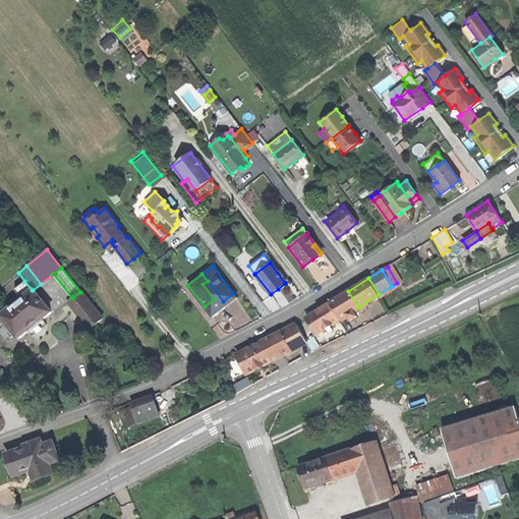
[(14,289),(21,298),(32,290),(24,281),(14,289)]
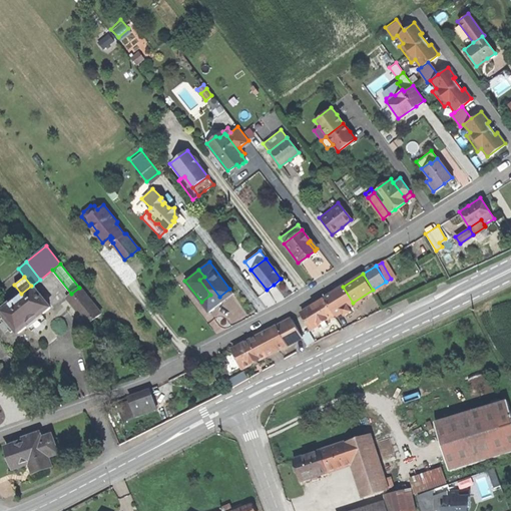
[(215,305),(221,301),(219,297),(204,277),(199,280),(210,295),(201,302),(207,311),(215,305)]
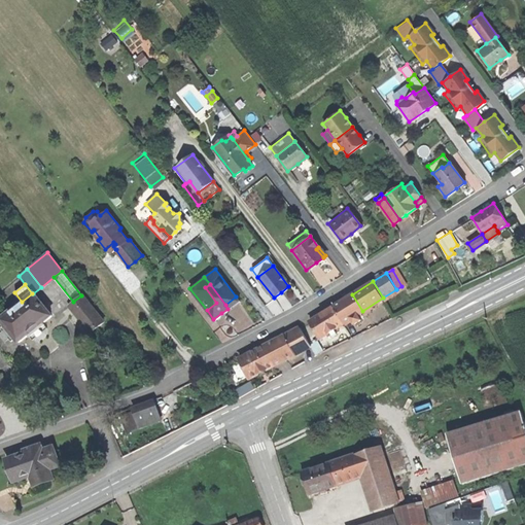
[(22,302),(0,318),(0,320),(2,323),(0,325),(0,329),(8,340),(13,337),(18,342),(27,335),(31,340),(38,334),(45,327),(41,322),(50,315),(33,293),(32,293),(22,302)]
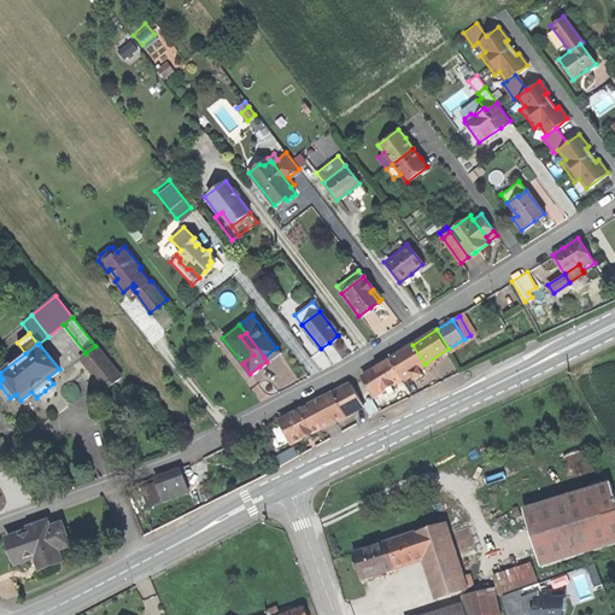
[(413,345),(390,358),(402,378),(411,372),(419,368),(425,364),(413,345)]
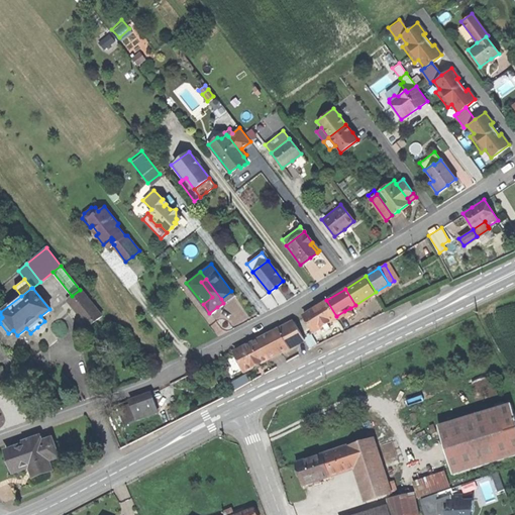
[(68,299),(88,324),(101,315),(80,290),(72,296),(68,299)]
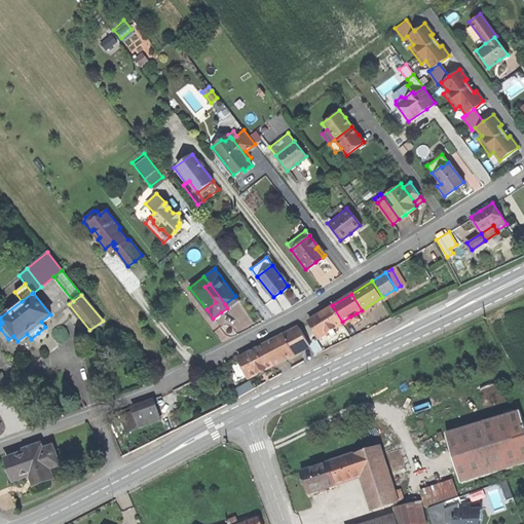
[(238,300),(235,296),(225,304),(227,308),(238,300)]
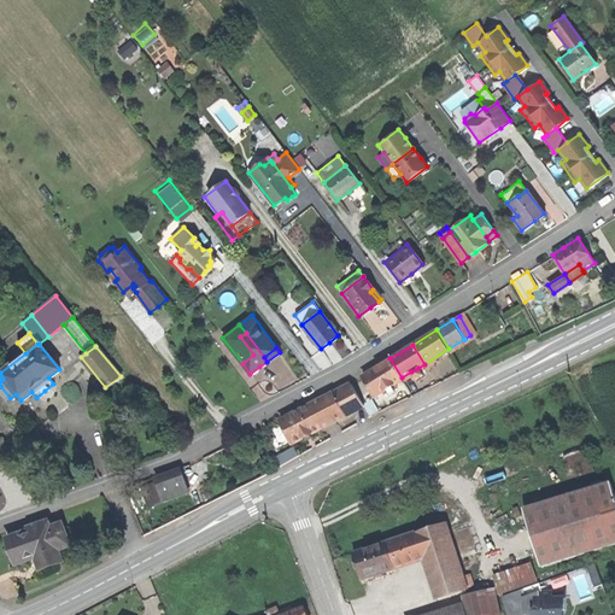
[(103,390),(105,387),(81,357),(78,358),(103,390)]
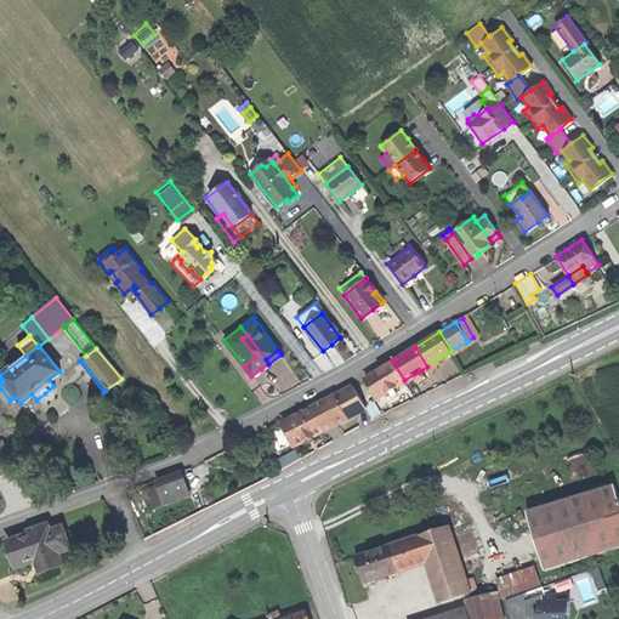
[(365,378),(378,397),(391,388),(404,380),(392,361),(365,378)]
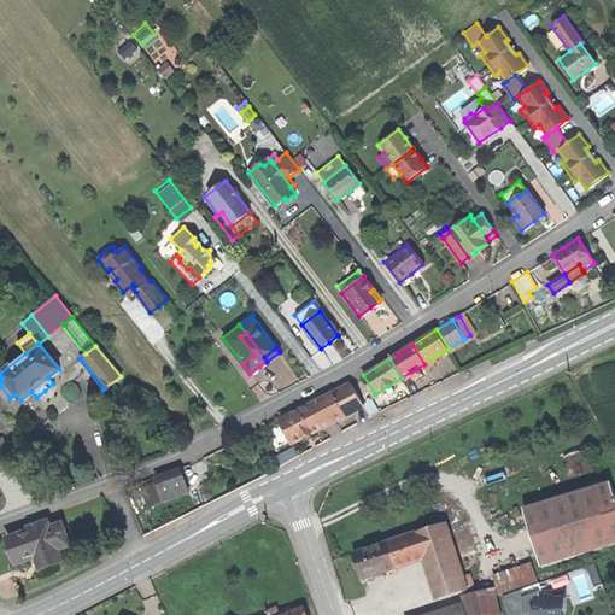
[(422,373),(419,368),(411,372),(415,378),(422,373)]
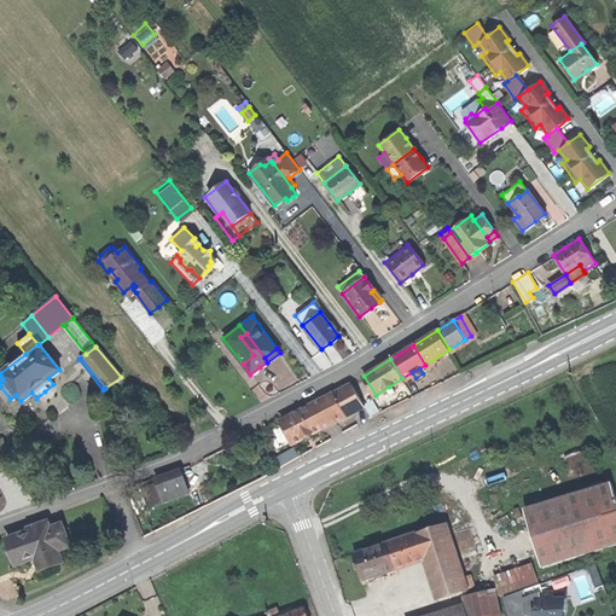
[(352,383),(332,393),(344,414),(364,405),(352,383)]
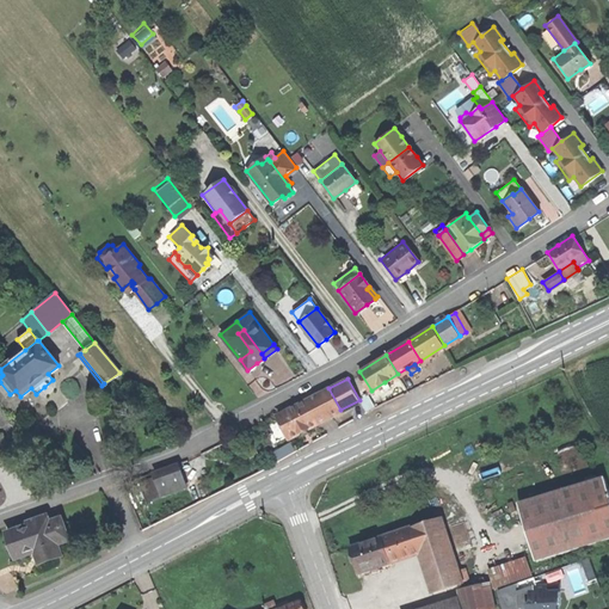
[(277,416),(289,437),(321,420),(340,410),(328,388),(288,410),(277,416)]
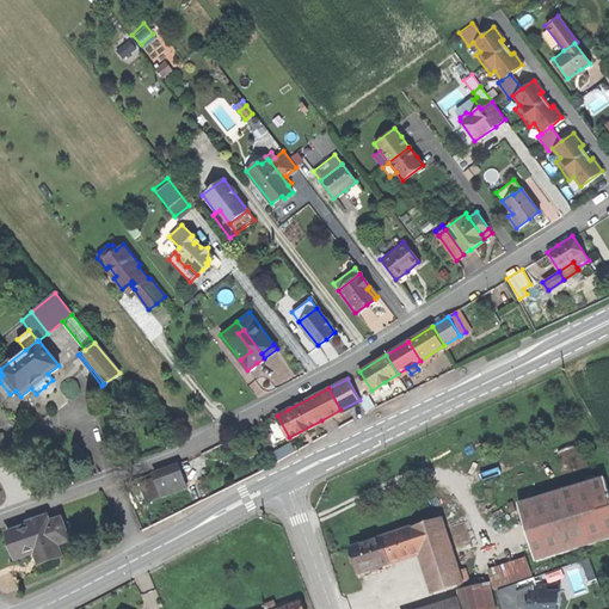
[(153,477),(158,487),(182,479),(176,462),(152,471),(153,477)]
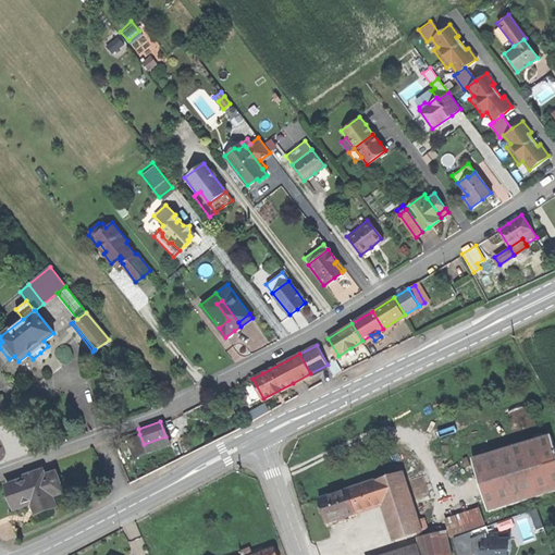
[(470,456),(486,508),(554,486),(554,453),(549,432),(470,456)]
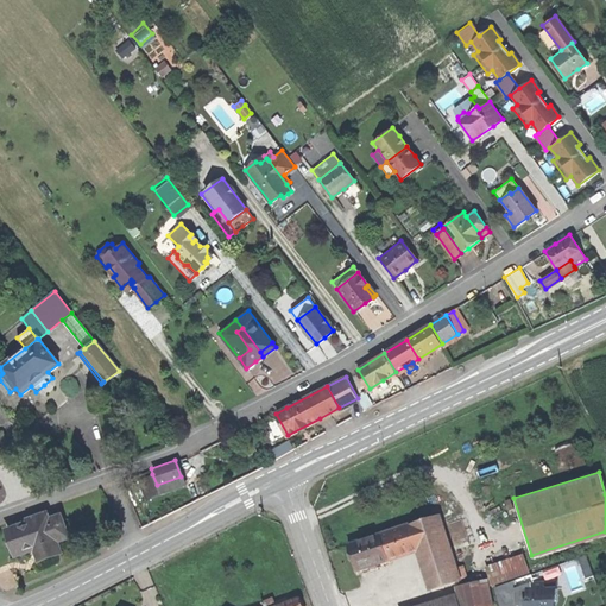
[(157,485),(152,474),(139,479),(145,498),(159,493),(157,485)]
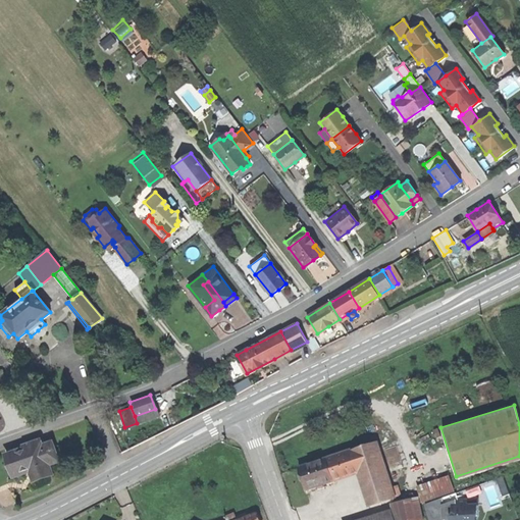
[(157,416),(155,409),(135,416),(137,423),(157,416)]
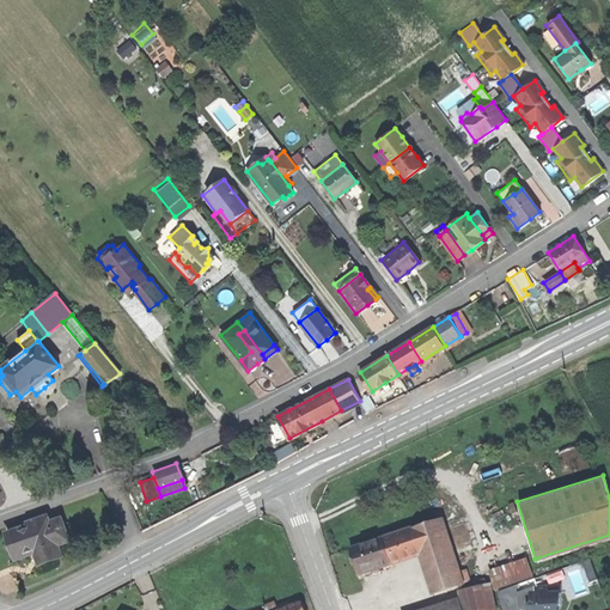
[(23,528),(7,534),(16,559),(36,551),(41,562),(62,554),(58,542),(67,538),(60,518),(47,522),(46,516),(35,519),(36,523),(23,528)]
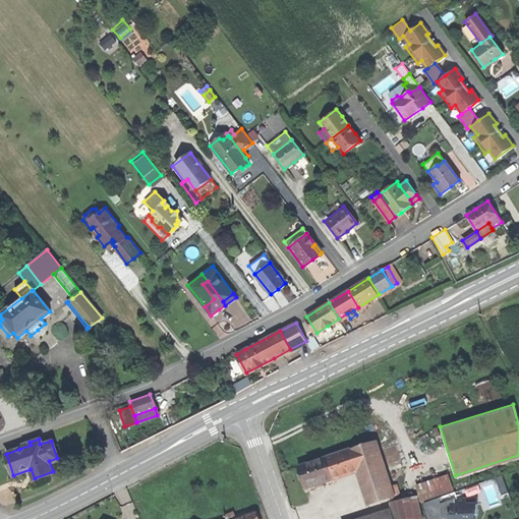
[(357,469),(368,503),(392,496),(392,494),(389,483),(375,440),(350,447),(357,469)]
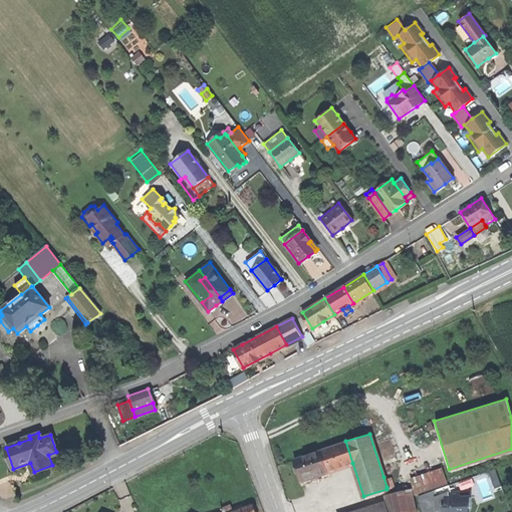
[(299,480),(352,463),(345,441),(292,458),(296,469),(299,480)]
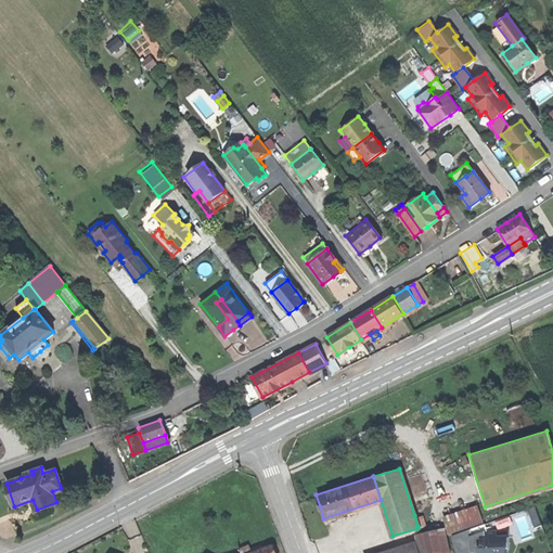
[(441,516),(447,532),(480,521),(475,504),(441,516)]
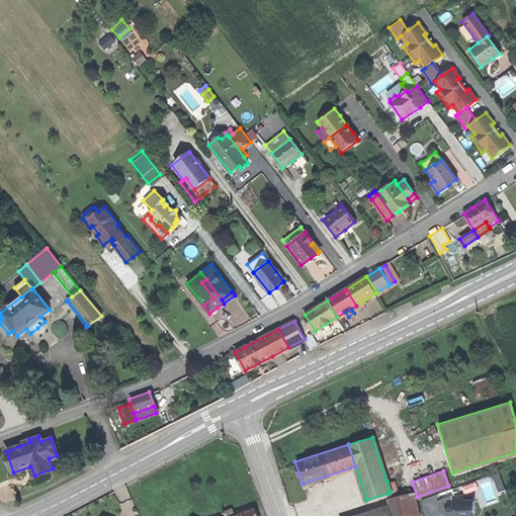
[(392,479),(387,481),(390,491),(396,489),(392,479)]
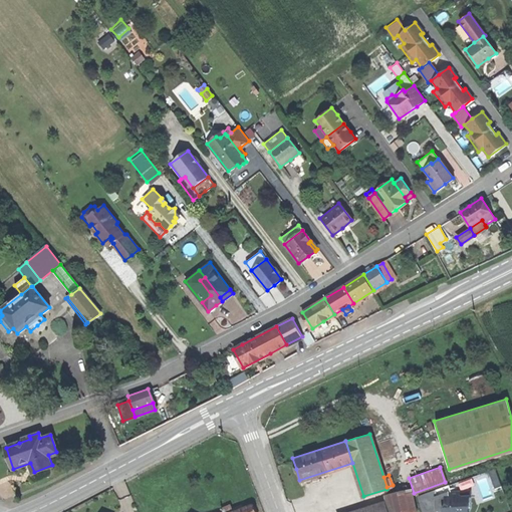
[(449,490),(448,483),(417,494),(422,511),(423,511),(436,509),(435,496),(449,490)]
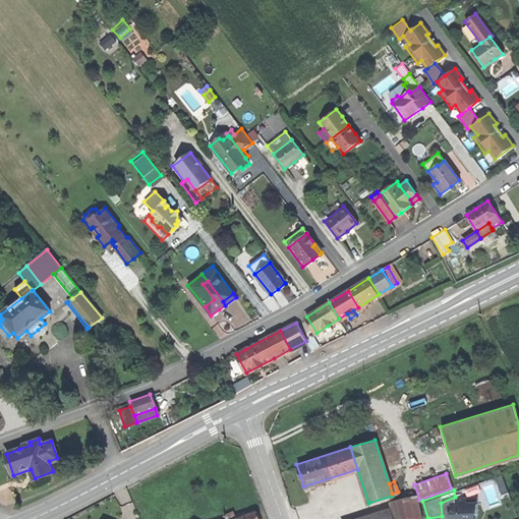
[(415,495),(391,500),(394,518),(419,518),(420,518),(415,495)]
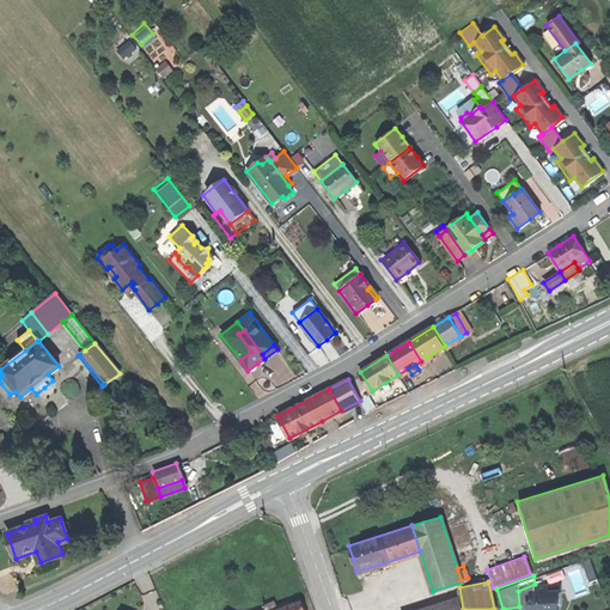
[(519,607),(528,607),(531,603),(530,591),(535,591),(535,584),(518,591),(519,607)]
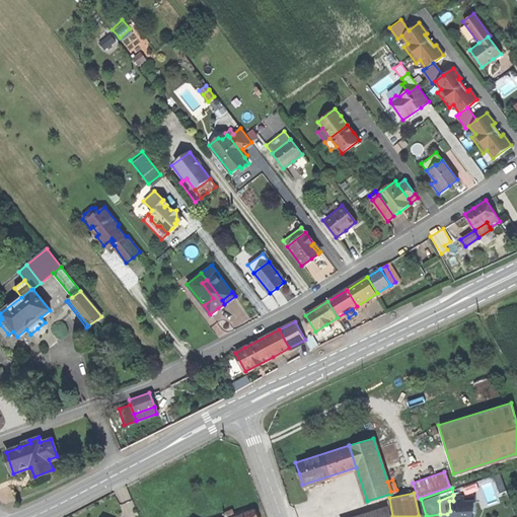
[(463,495),(453,495),(453,501),(449,501),(450,511),(447,514),(447,516),(472,516),(472,510),(474,510),(473,500),(464,501),(463,495)]
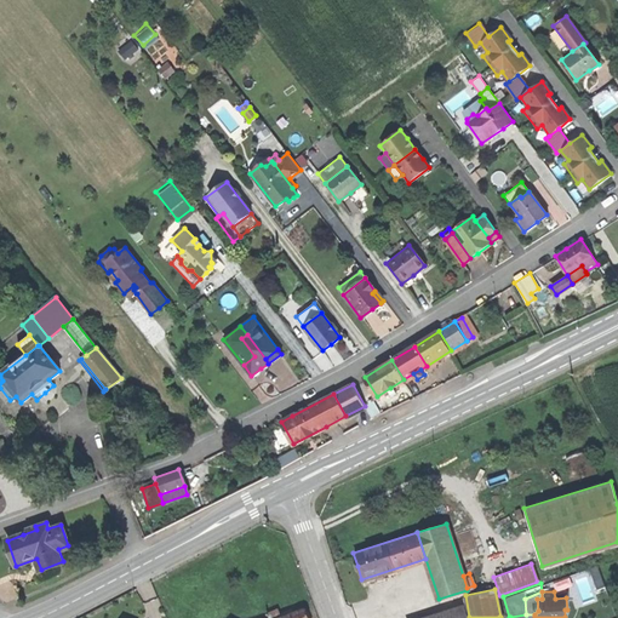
[(267,612),(269,616),(269,617),(275,617),(292,612),(290,607),(279,612),(276,607),(264,612),(265,613),(267,612)]
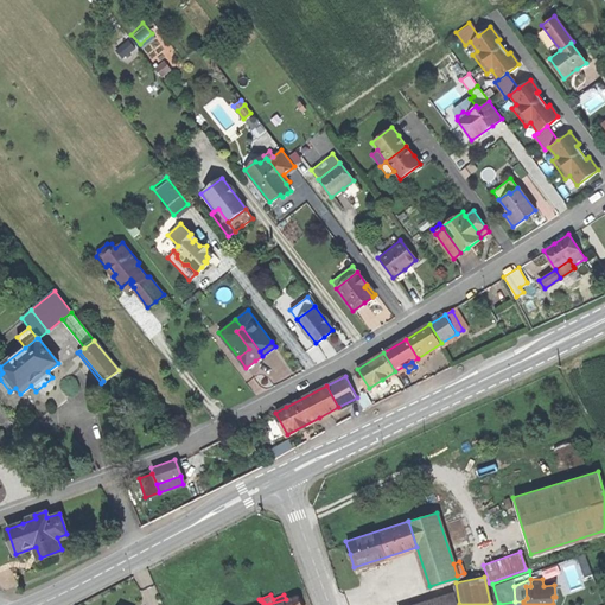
[(286,599),(269,604),(300,604),(300,603),(297,594),(286,599)]
